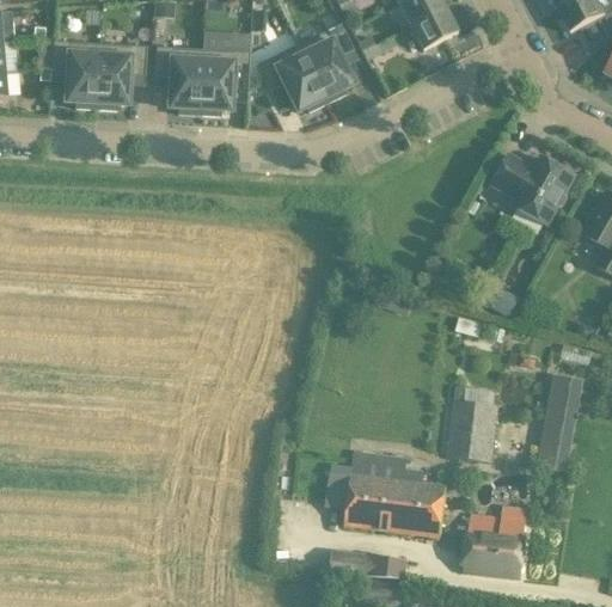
[(349,0),(338,5),(342,14),(356,8),(352,0),(349,0)]
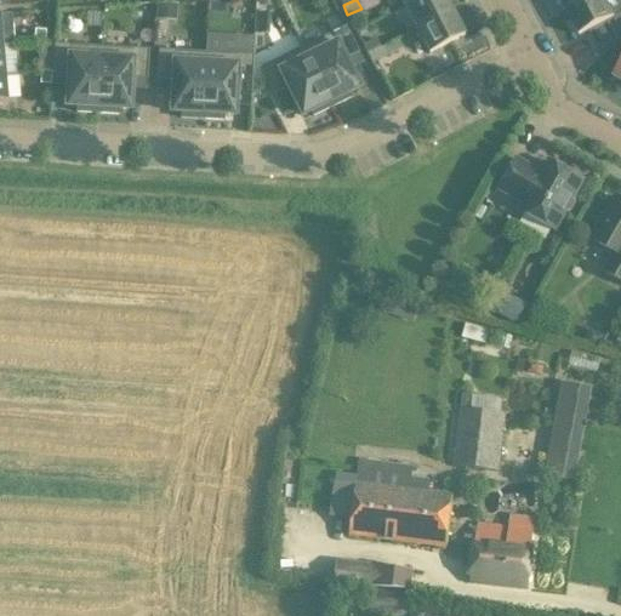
[(409,0),(404,3),(416,26),(451,7),(446,0),(409,0)]
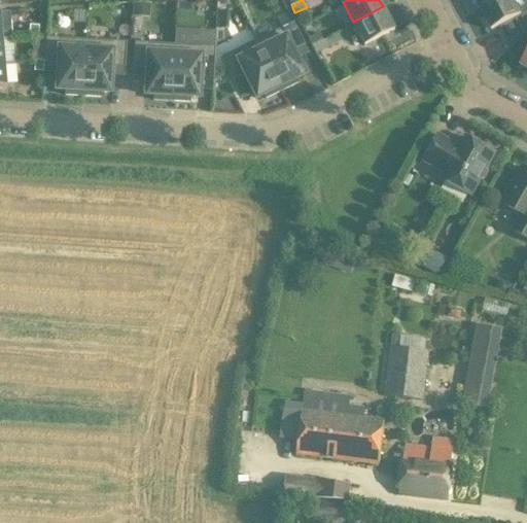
[(491,27),(521,11),(515,0),(492,0),(481,6),(491,27)]
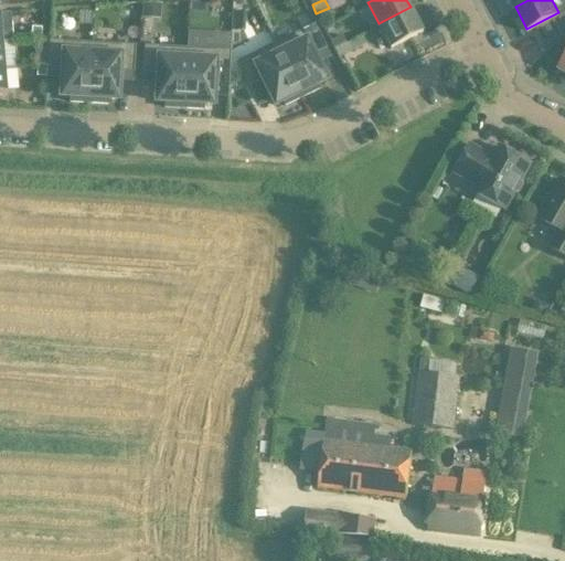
[(422,29),(411,7),(379,23),(390,45),(422,29)]
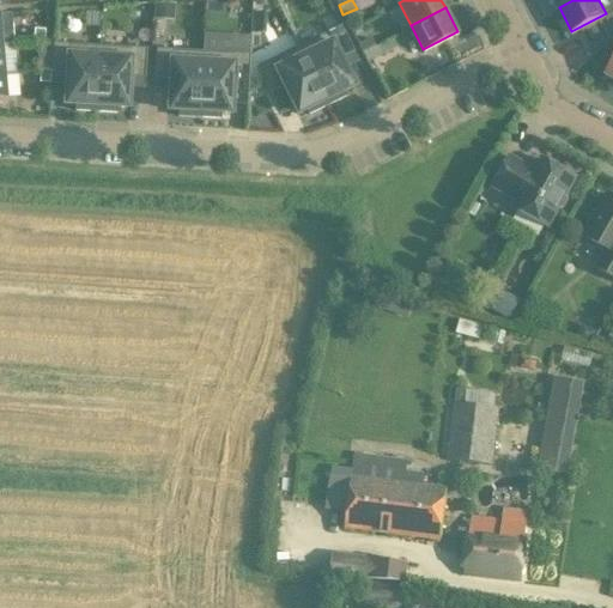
[(0,11),(0,41),(1,42),(2,42),(14,41),(12,11),(0,11)]
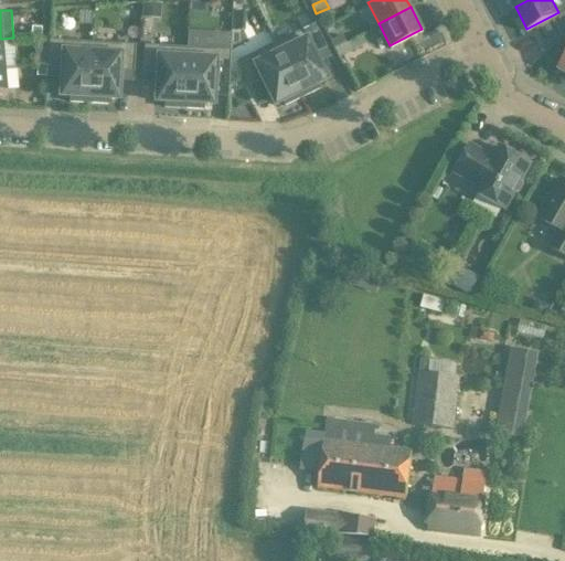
[(275,40),(301,94),(319,85),(317,81),(324,76),(312,52),(326,45),(313,21),(275,40)]
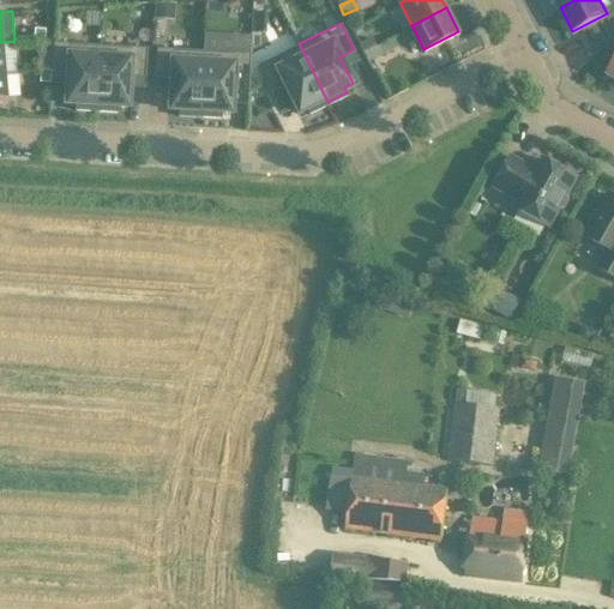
[(32,40),(43,40),(44,26),(34,26),(32,40)]
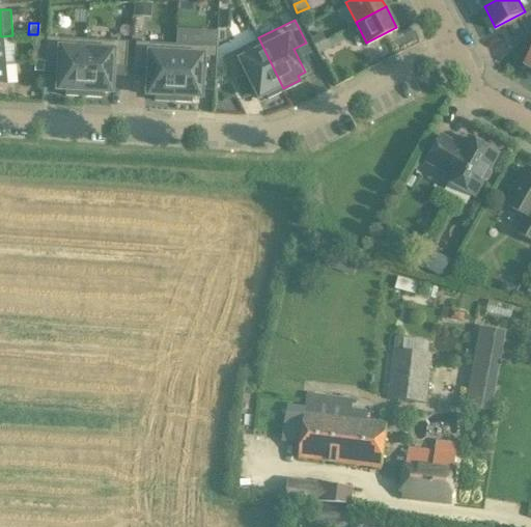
[(326,38),(322,30),(310,36),(313,45),(326,38)]
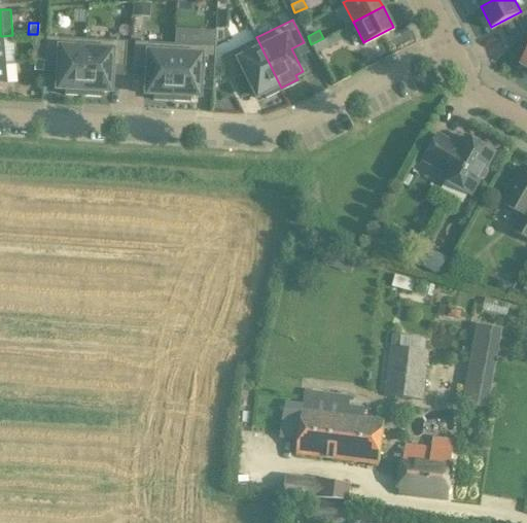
[(338,30),(323,38),(311,44),(315,51),(342,38),(338,30)]
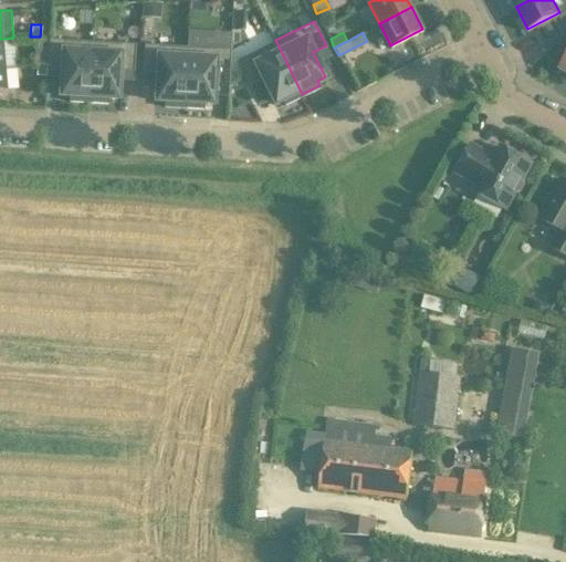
[(49,38),(46,64),(62,65),(60,93),(70,94),(69,100),(88,101),(92,40),(49,38)]
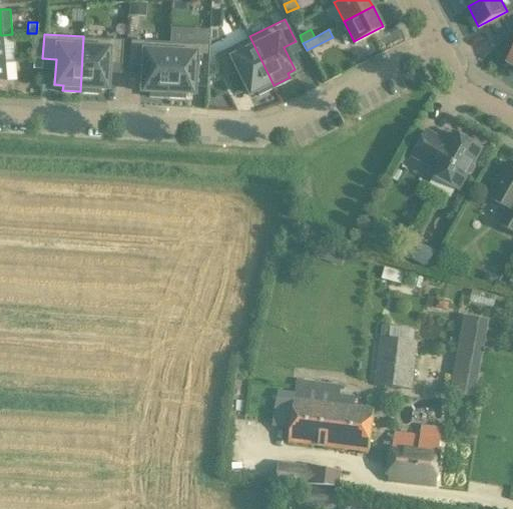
[(121,63),(122,38),(83,36),(80,91),(97,92),(97,87),(106,87),(107,62),(121,63)]
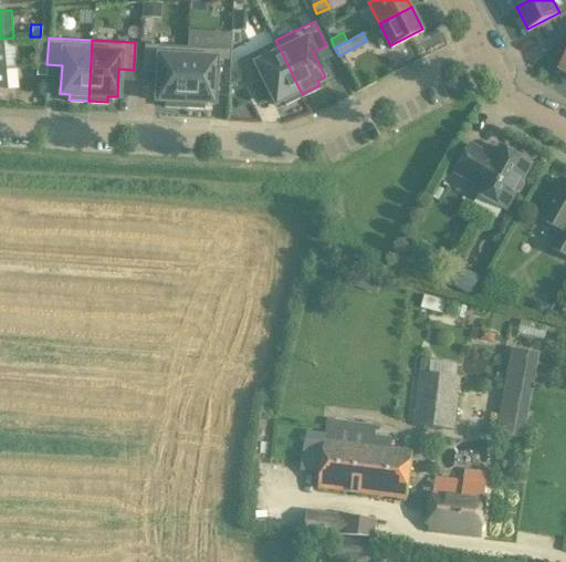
[(285,103),(302,94),(275,40),(237,59),(249,83),(262,76),(274,102),(283,97),(285,103)]
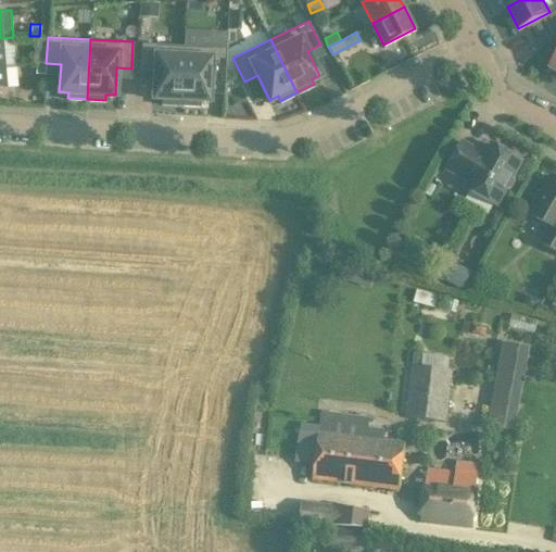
[(162,98),(162,102),(180,103),(184,45),(141,41),(140,69),(154,70),(153,97),(162,98)]
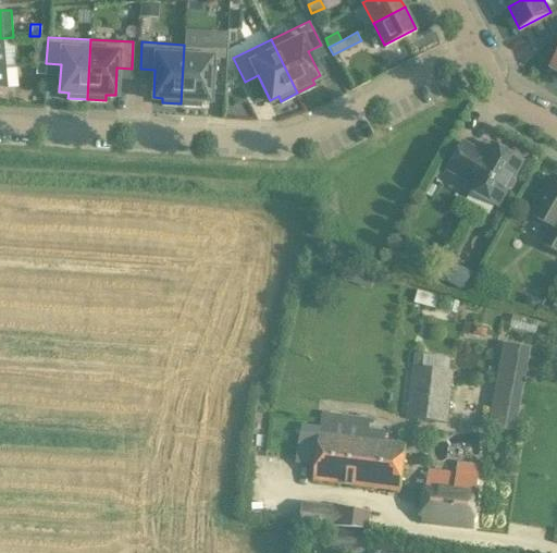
[(226,47),(184,45),(181,103),(199,105),(200,100),(209,100),(211,73),(225,74),(226,47)]
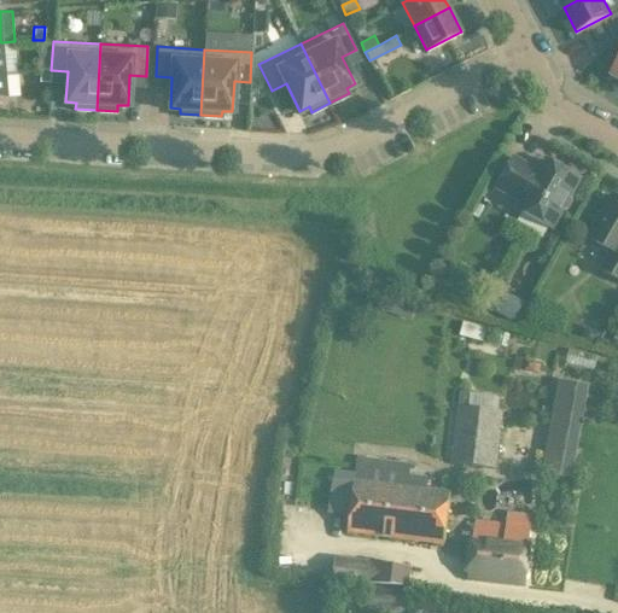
[(40,81),(50,82),(51,70),(41,69),(40,81)]
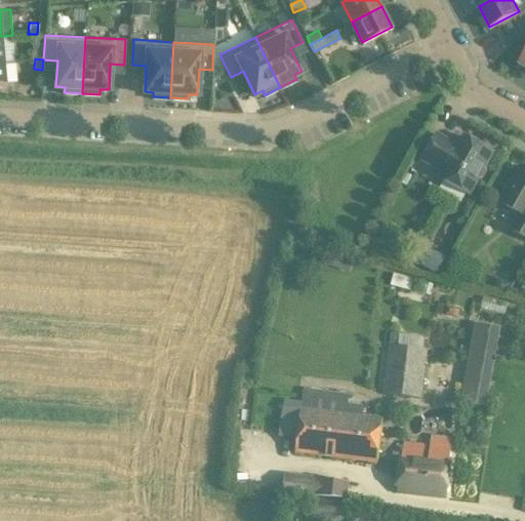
[(469,191),(492,148),(465,132),(458,143),(436,130),(422,156),(445,168),(441,175),(469,191)]
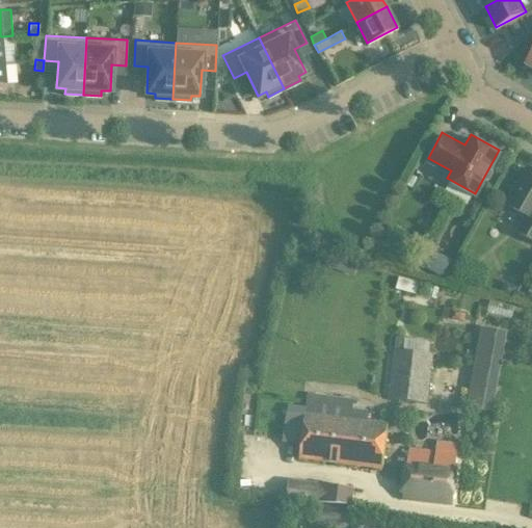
[(531,167),(528,165),(507,201),(522,210),(524,216),(516,228),(531,236),(531,167)]
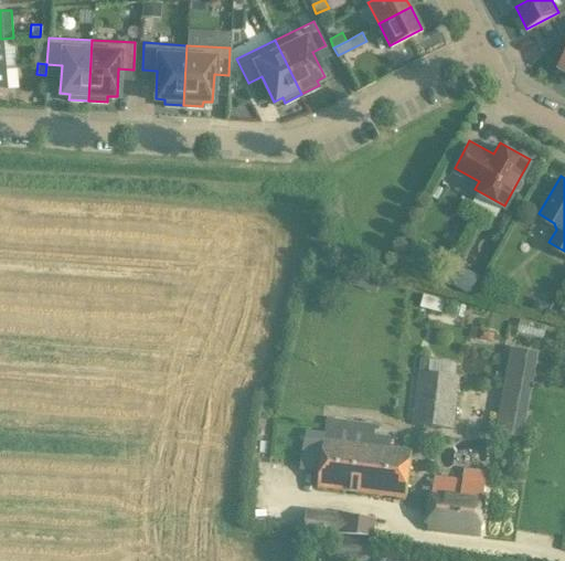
[(512,345),(496,427),(522,430),(539,350),(512,345)]
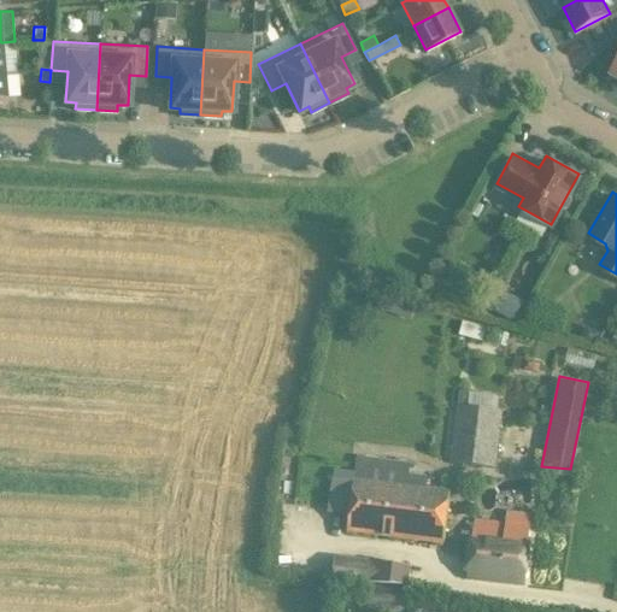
[(450,459),(495,465),(503,409),(492,406),(493,396),(469,393),(468,404),(458,401),(450,459)]
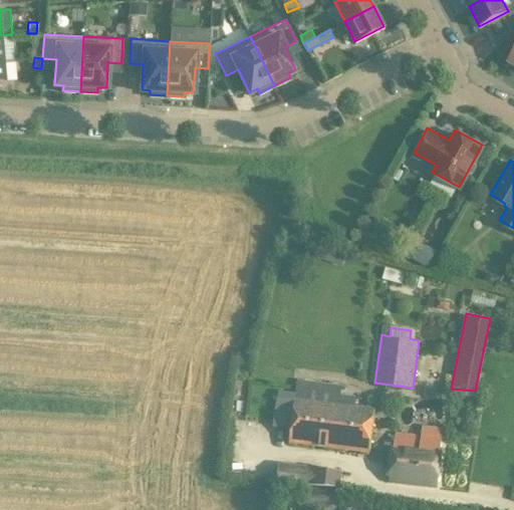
[(374,406),(354,404),(355,395),(340,393),(341,383),(296,376),(295,397),(289,441),(368,453),(374,406)]
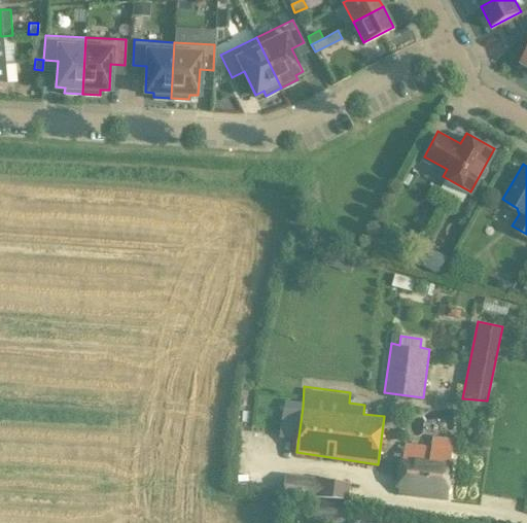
[(452,448),(432,446),(432,444),(403,442),(398,488),(447,493),(452,448)]
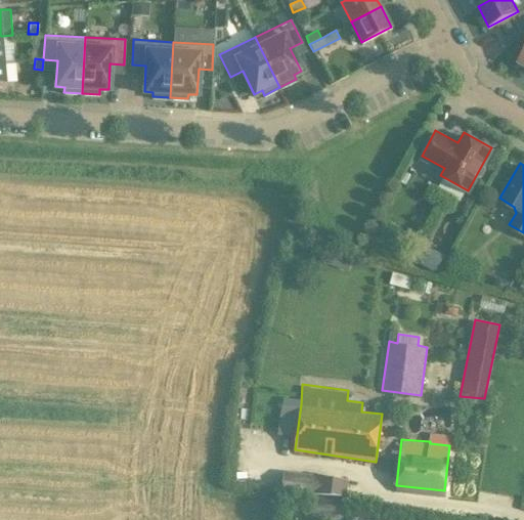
[(317,475),(317,491),(346,494),(348,478),(317,475)]
